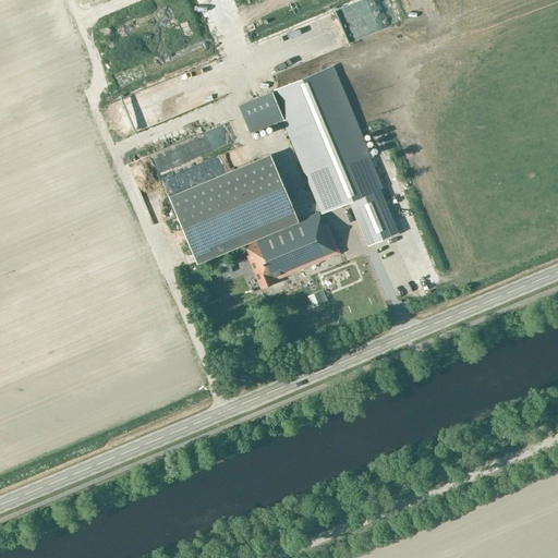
[(148,40),(153,52),(167,48),(164,36),(148,40)]
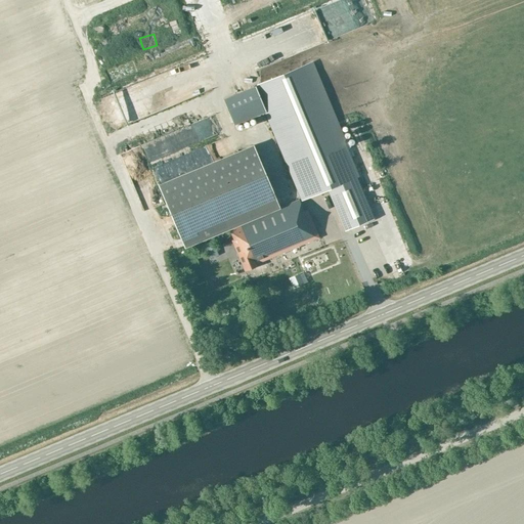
[(258,86),(225,100),(235,124),(265,112),(302,199),(328,187),(345,230),(374,218),(356,178),(358,177),(312,62),(258,85),(258,86)]
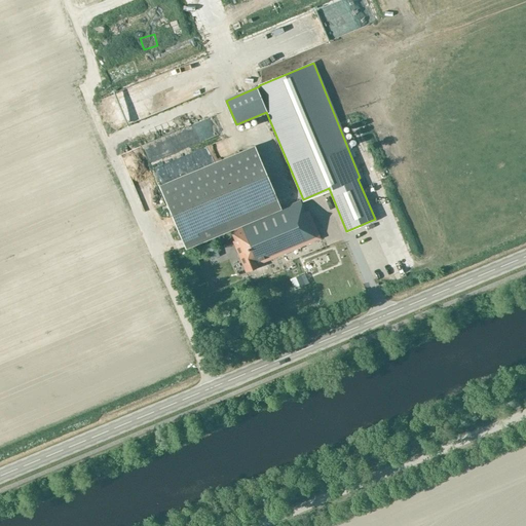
[(172,86),(121,105),(126,117),(196,91),(191,77),(171,84),(172,86)]
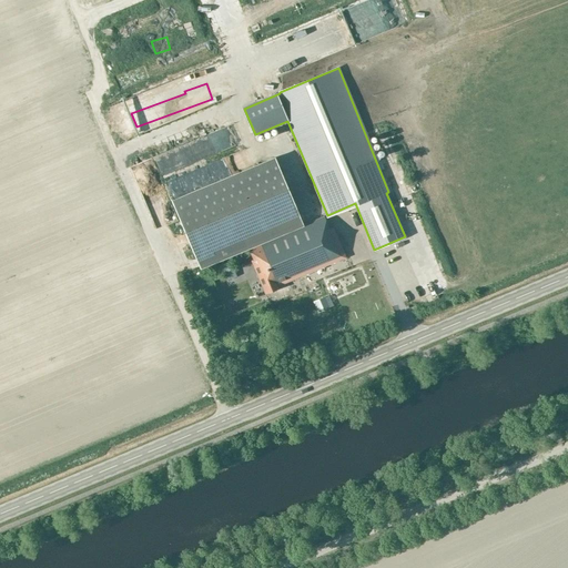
[(206,103),(205,113),(224,114),(224,104),(206,103)]
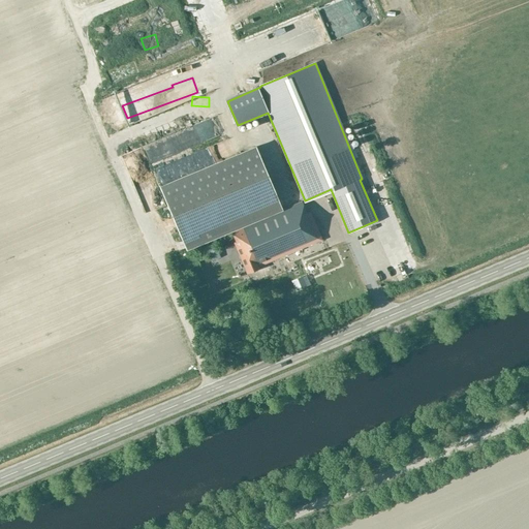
[(160,154),(155,141),(139,147),(145,160),(160,154)]
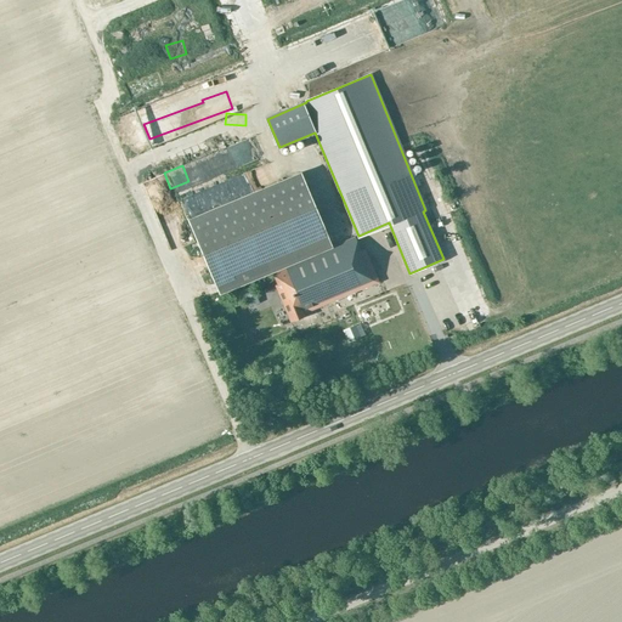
[(214,283),(310,243),(286,185),(190,225),(214,283)]
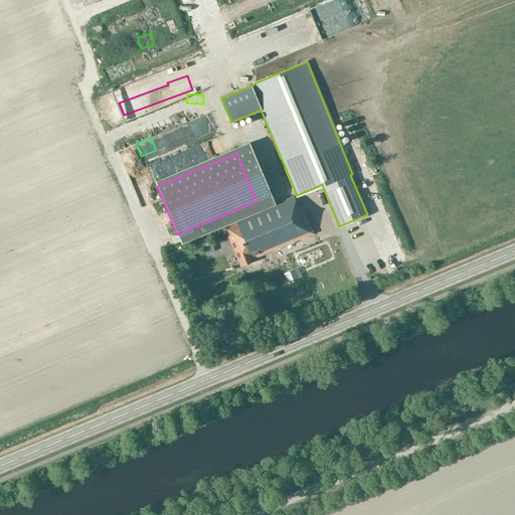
[(314,232),(303,205),(300,206),(294,194),(224,224),(229,234),(227,235),(240,267),(253,261),(252,259),(314,232)]
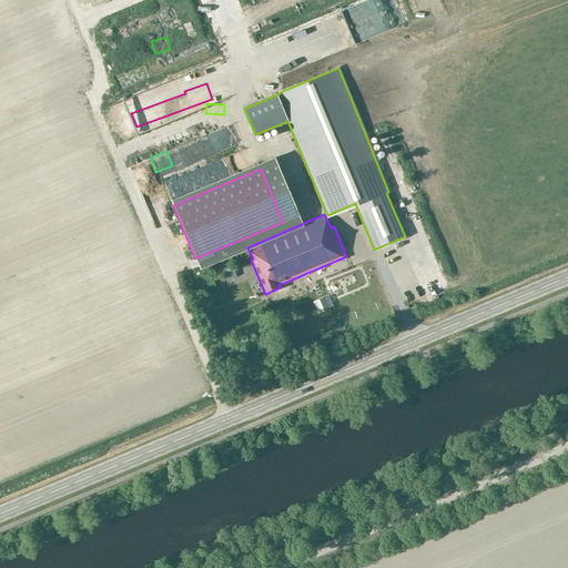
[(231,263),(222,266),(225,275),(235,272),(231,263)]
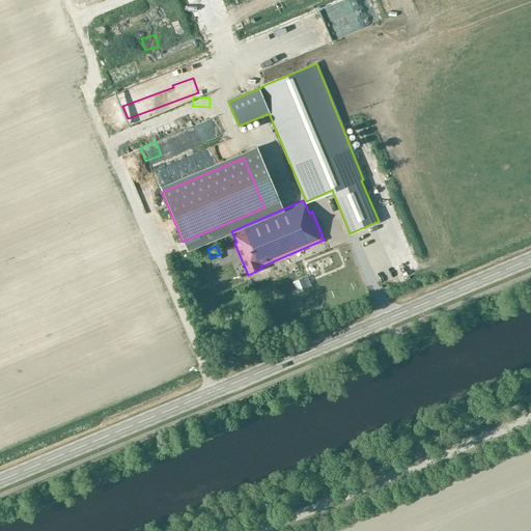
[(211,270),(203,272),(206,284),(214,282),(211,270)]
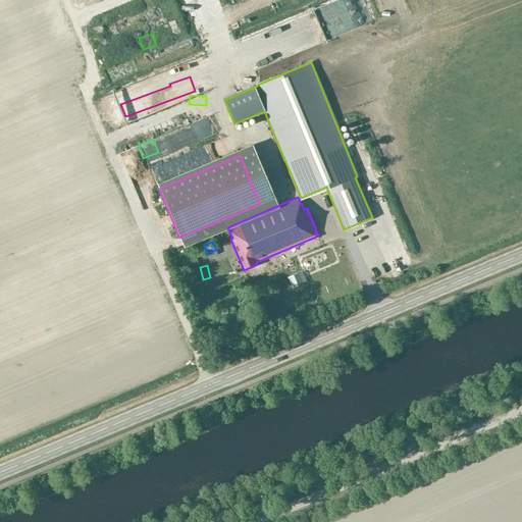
[(297,273),(288,276),(293,286),(301,283),(297,273)]
